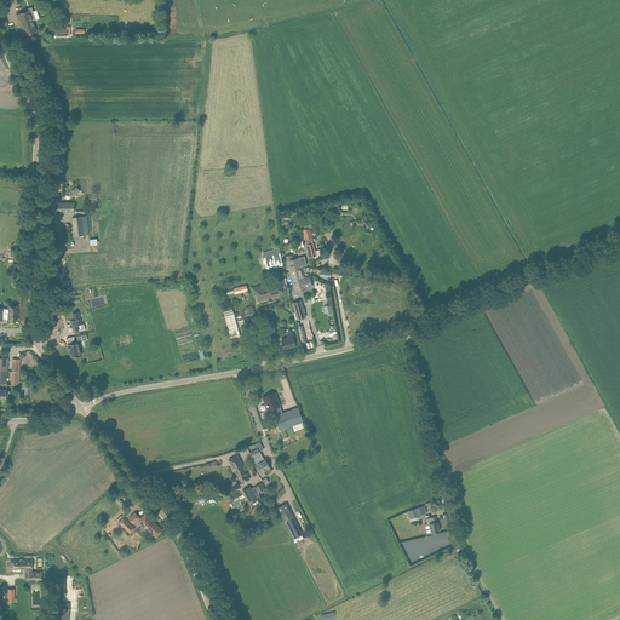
[(23,12),(18,13),(22,24),(22,28),(21,28),(22,32),(23,30),(26,35),(30,33),(36,32),(33,21),(35,19),(32,7),(28,9),(29,10),(23,12)]
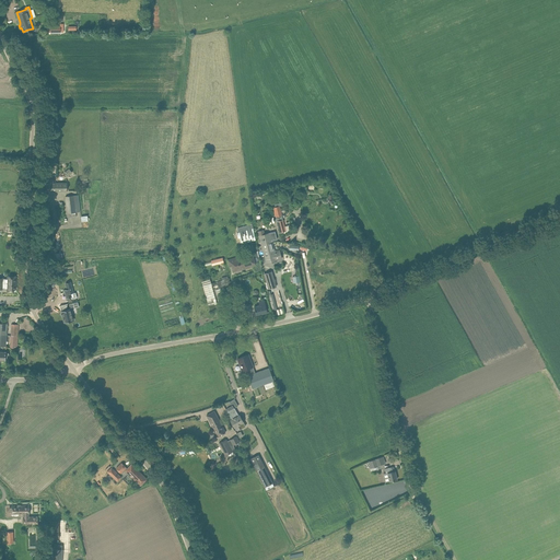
[(53,25),(49,25),(49,32),(49,33),(61,33),(60,32),(62,32),(62,24),(59,24),(59,26),(53,26),(53,25)]
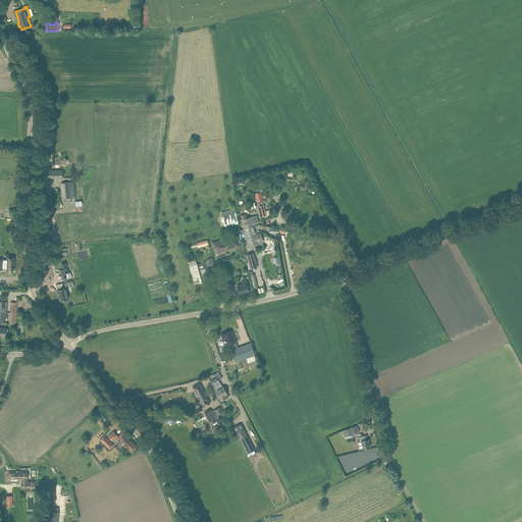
[(50,170),(50,167),(45,167),(45,178),(62,178),(62,170),(50,170)]
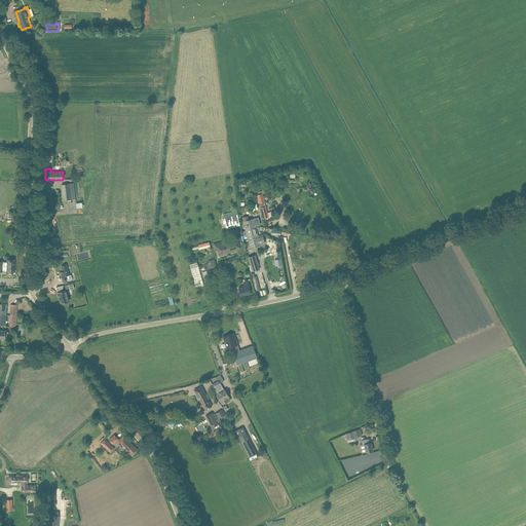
[(66,184),(61,184),(63,200),(75,198),(73,183),(66,184)]
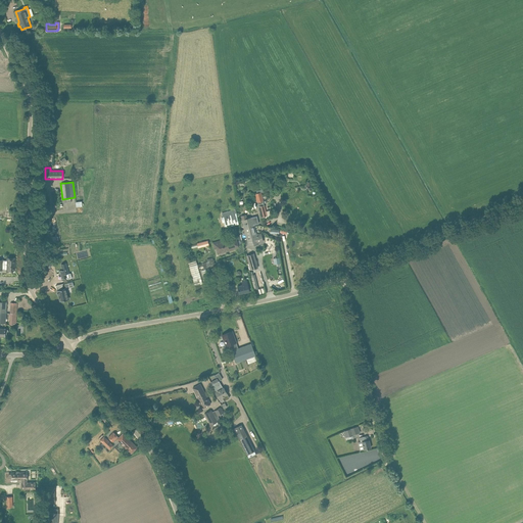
[(257,202),(264,200),(263,196),(264,195),(263,192),(258,192),(258,191),(254,192),(257,202)]
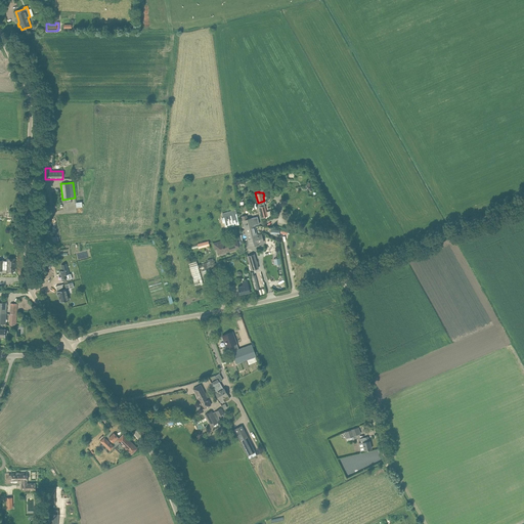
[(259,207),(262,217),(267,216),(265,209),(265,206),(259,207)]
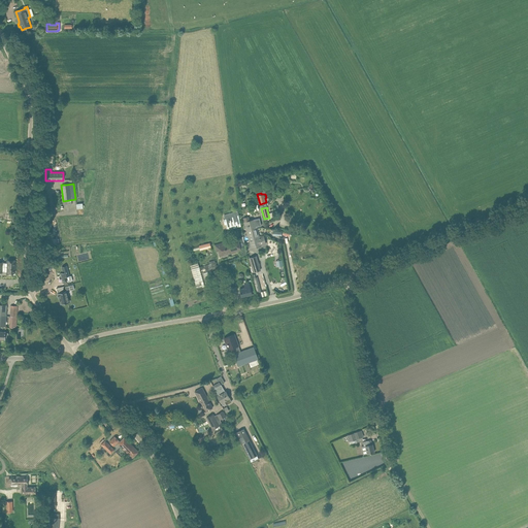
[(237,211),(224,215),(226,224),(225,225),(226,228),(228,228),(228,229),(241,226),(237,211)]
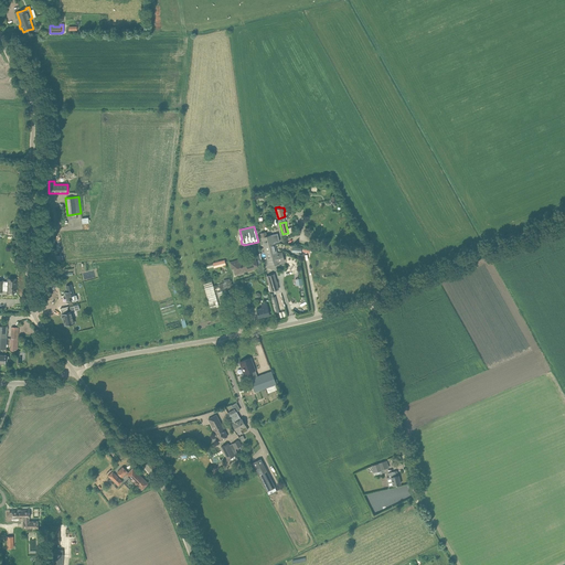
[(265,232),(259,233),(260,237),(262,242),(264,247),(275,244),(274,243),(279,242),(278,237),(278,236),(277,233),(266,236),(265,232)]
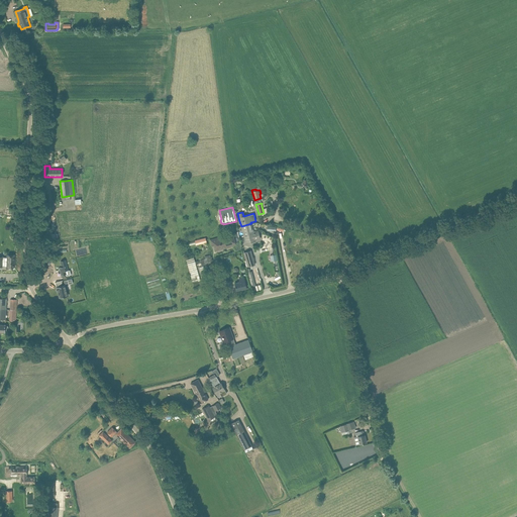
[(251,223),(241,226),(242,230),(243,236),(253,233),(253,232),(251,223)]
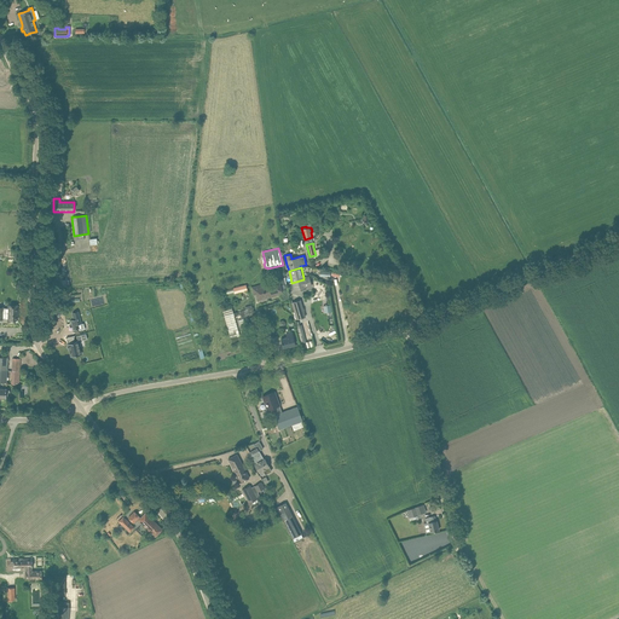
[(294,291),(302,289),(307,288),(306,285),(311,284),(310,278),(304,279),(291,283),(294,291)]
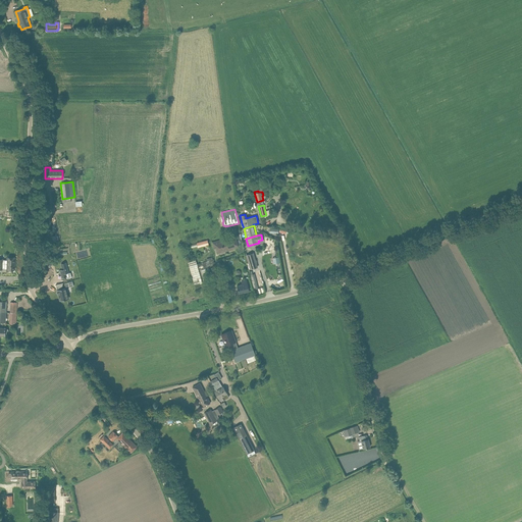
[(232,249),(238,247),(235,236),(212,243),(214,248),(216,248),(218,254),(232,250),(232,249)]
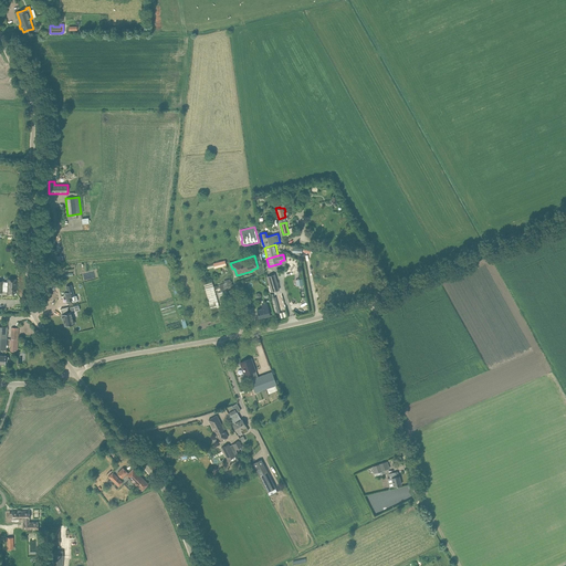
[(275,274),(273,275),(266,276),(271,292),(280,290),(275,274)]
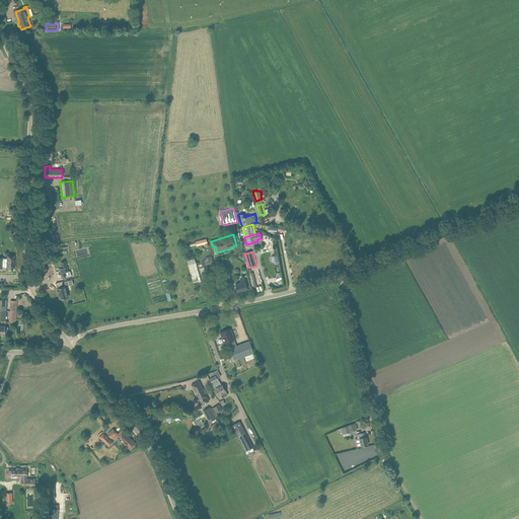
[(7,260),(3,258),(3,261),(0,261),(0,268),(3,269),(3,268),(6,268),(6,272),(12,272),(12,269),(14,269),(15,257),(7,256),(7,260)]
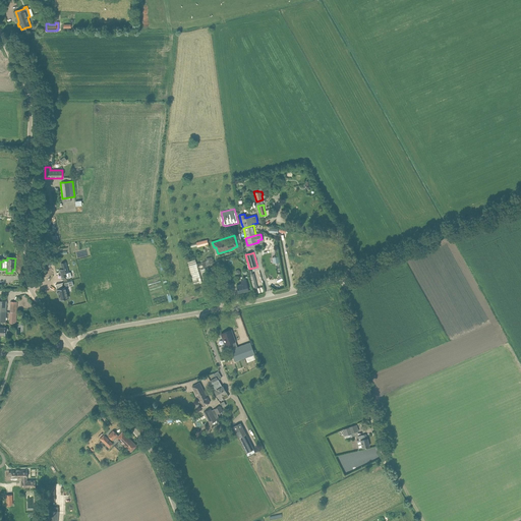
[(199,270),(205,268),(214,265),(213,258),(203,262),(197,264),(199,270)]
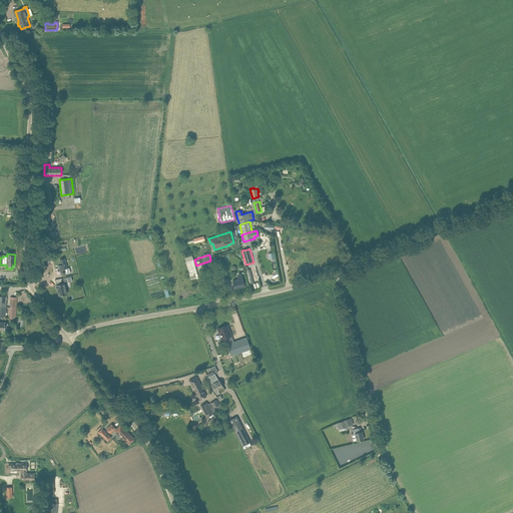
[(67,268),(64,259),(60,260),(61,265),(59,266),(61,274),(66,272),(65,269),(67,268)]
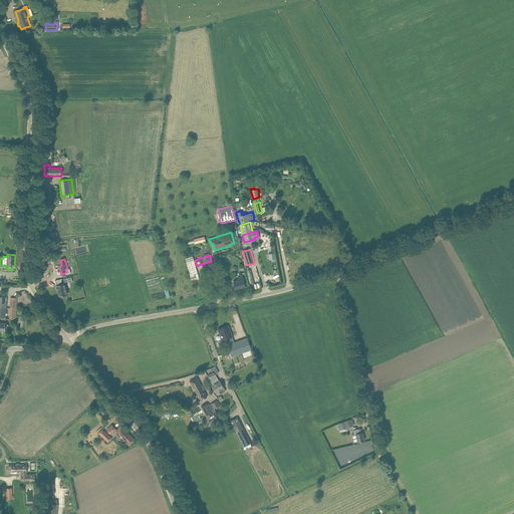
[(238,280),(233,281),(235,288),(245,286),(242,276),(240,276),(238,277),(238,280)]
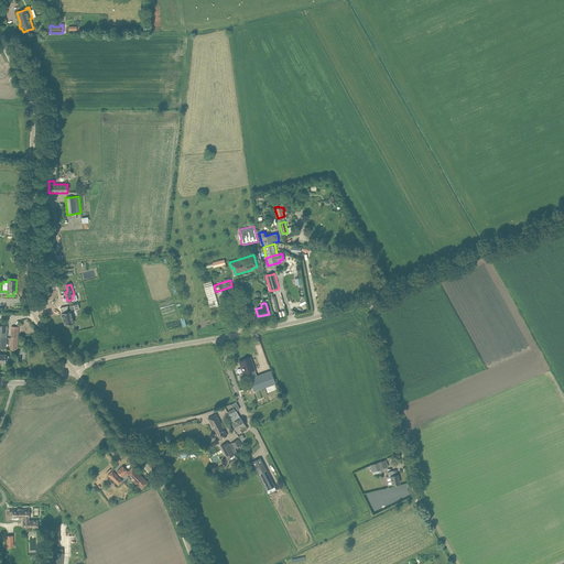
[(74,323),(71,311),(62,313),(62,315),(62,316),(62,317),(63,317),(64,325),(74,323)]
